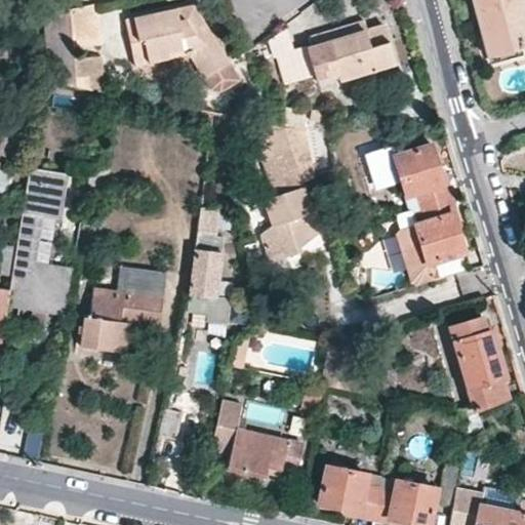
[(524,6),(523,0),(472,0),(487,55),(489,56),(524,46),(524,6)]
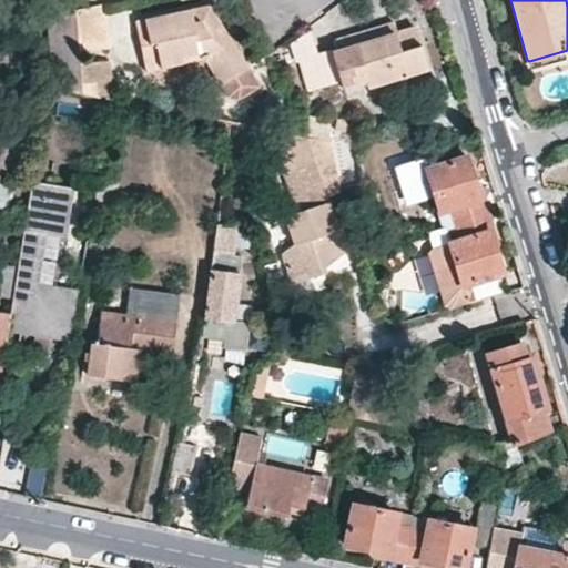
[(104,3),(75,10),(78,39),(80,53),(108,50),(104,3)]
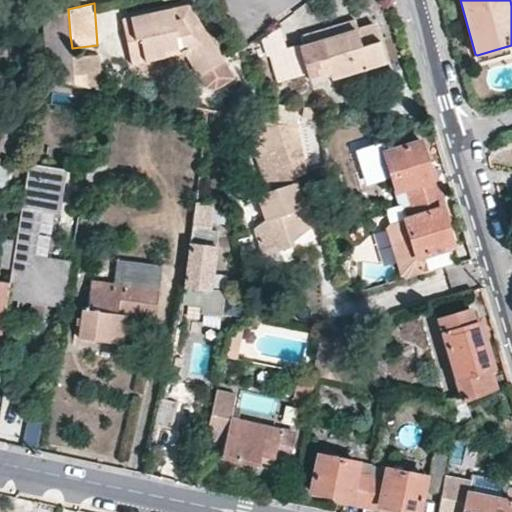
[(224,62),(190,5),(122,21),(131,65),(185,53),(200,78),(206,88),(216,90),(231,80),(234,78),(224,62)]
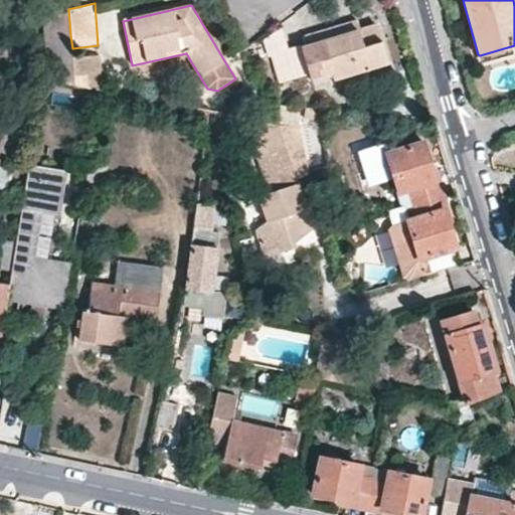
[(43,16),(45,37),(70,35),(68,9),(67,10),(43,16)]
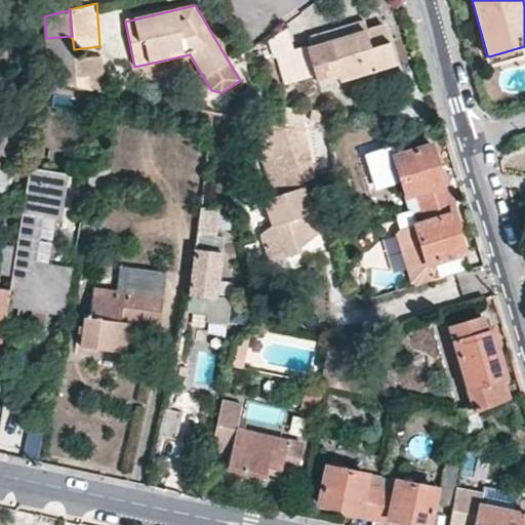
[(367,32),(364,22),(332,31),(335,41),(367,32)]
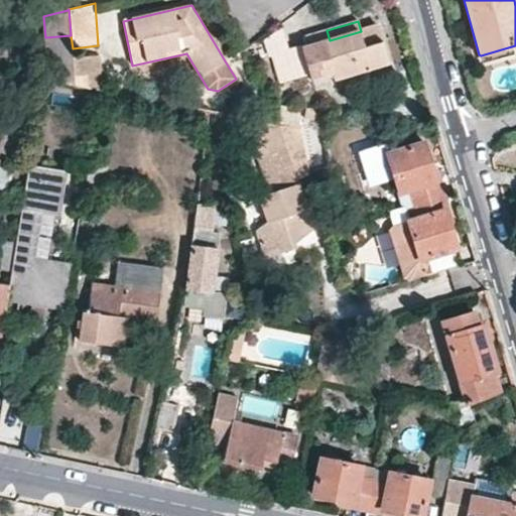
[(378,27),(361,31),(330,40),(327,30),(305,36),(307,45),(317,78),(334,73),(335,79),(388,62),(378,27)]
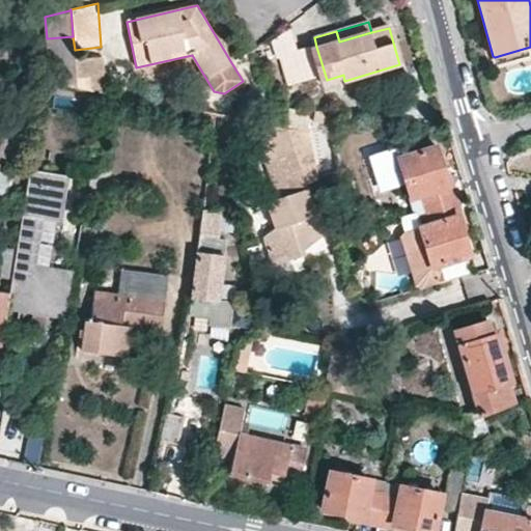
[(47,38),(48,59),(50,85),(78,89),(76,62),(75,50),(73,36),(47,38)]
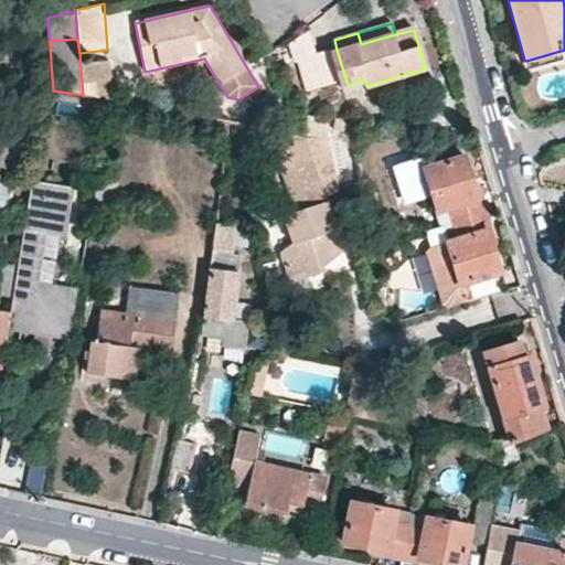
[(348,85),(337,50),(317,55),(326,87),(340,83),(341,87),(348,85)]
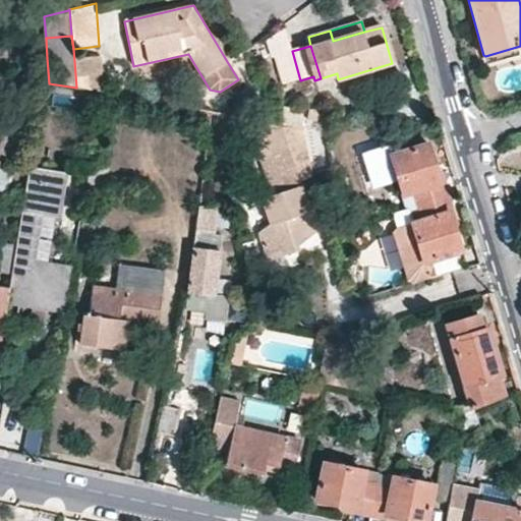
[(300,80),(292,51),(276,56),(284,85),(300,80)]
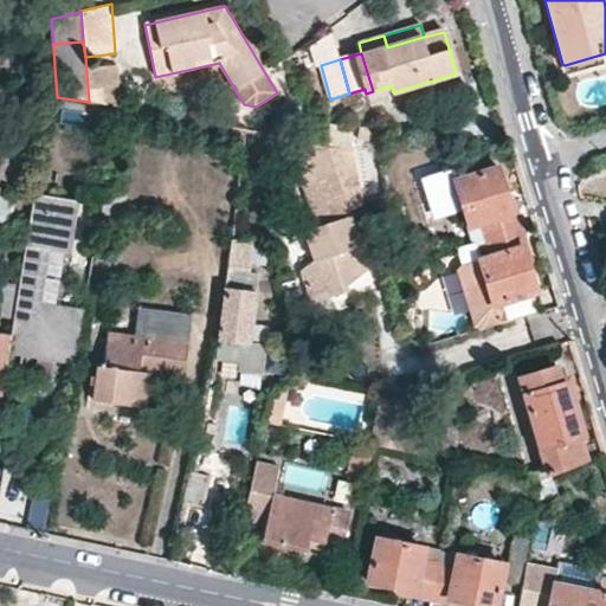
[(89,102),(118,107),(116,69),(86,71),(89,102)]
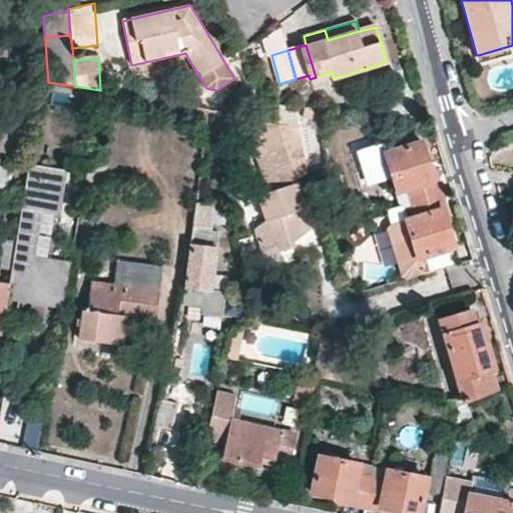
[(276,123),(243,117),(269,189),(259,193),(266,216),(254,230),(260,257),(294,247),(293,240),(311,223),(295,173),(304,169),(304,164),(285,104),(280,104),(276,123)]
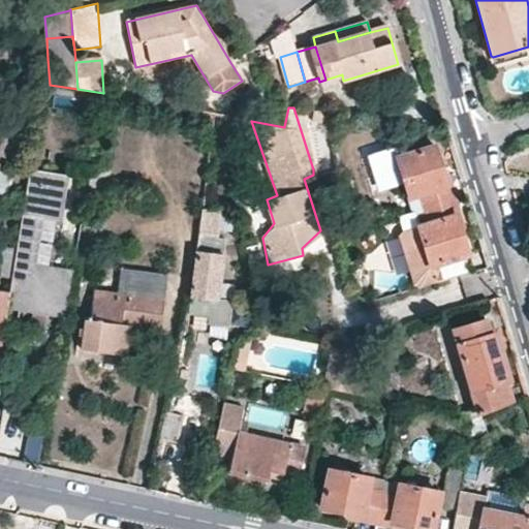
[(436,148),(399,158),(415,212),(456,199),(452,183),(446,185),(436,148)]
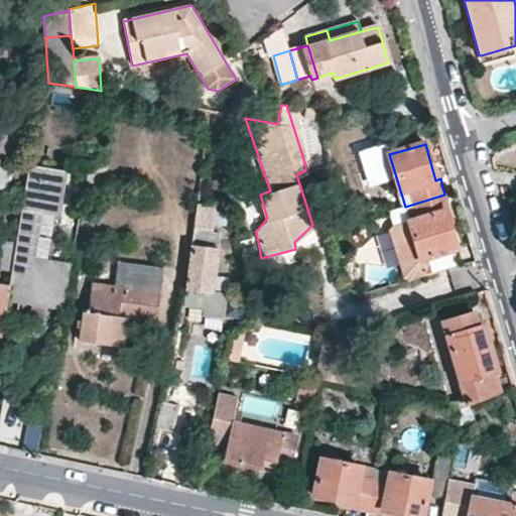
[(67,170),(29,164),(23,202),(22,211),(42,214),(58,216),(67,170)]
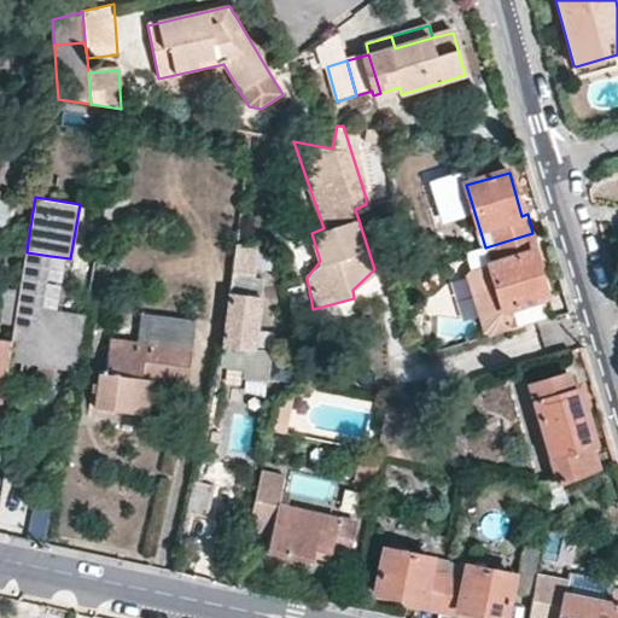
[(503,310),(547,297),(535,254),(540,252),(532,233),(485,248),(491,267),(503,310)]
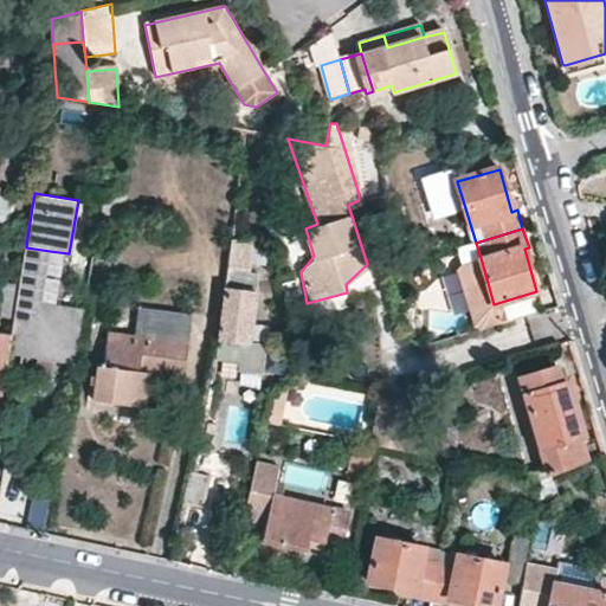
[(245,343),(250,343),(258,275),(249,274),(251,239),(232,242),(225,300),(220,340),(245,343)]
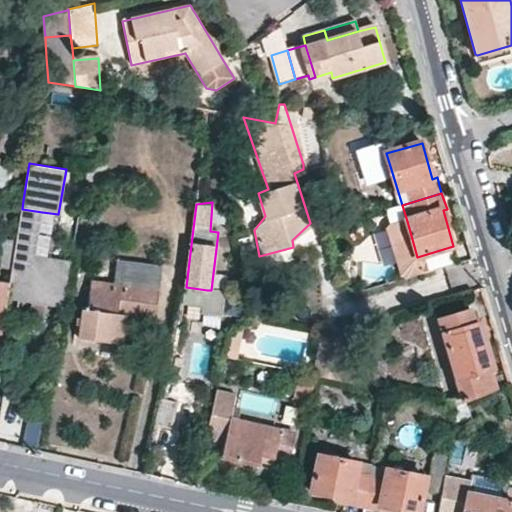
[(34,256),(42,212),(22,209),(10,284),(29,287),(27,300),(63,306),(64,305),(68,280),(71,263),(34,256)]
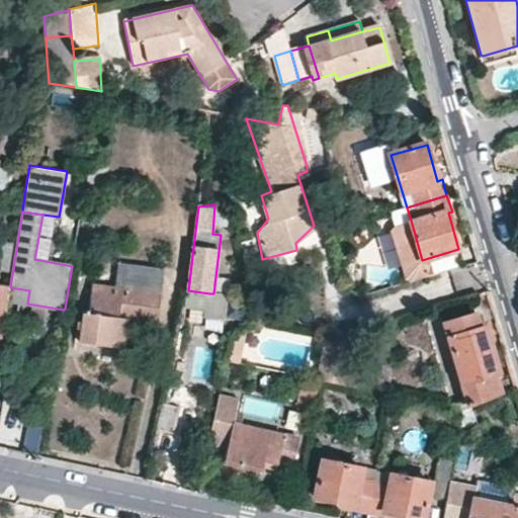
[(348,211),(338,211),(338,223),(348,223),(348,211)]
